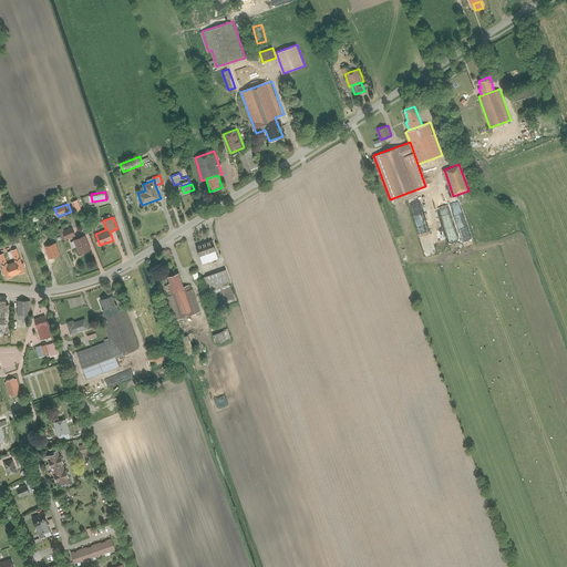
[(64,227),(60,228),(64,239),(75,235),(72,227),(65,229),(64,227)]
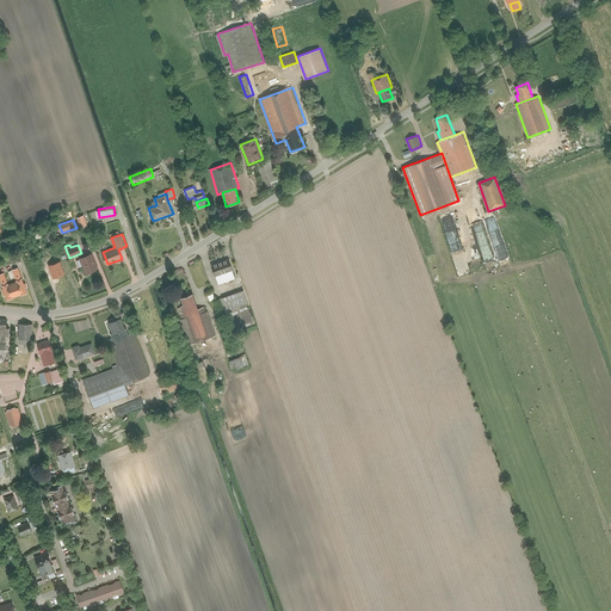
[(92,253),(79,258),(85,273),(98,269),(92,253)]
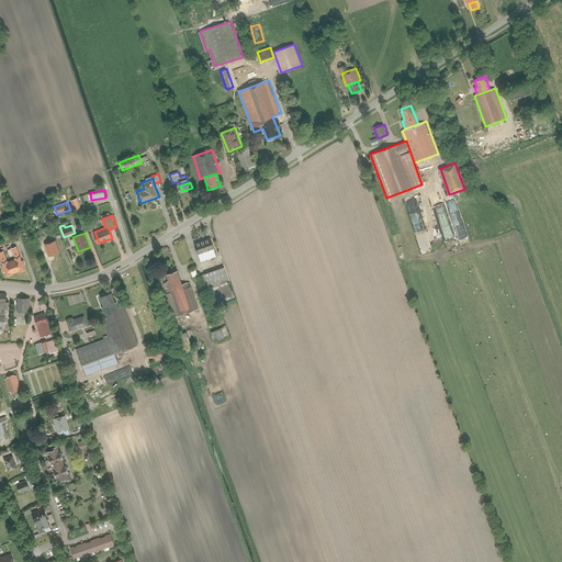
[(217,256),(211,237),(194,244),(201,261),(217,256)]
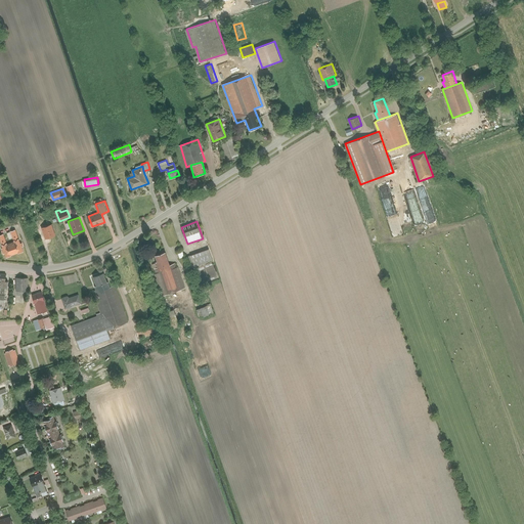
[(52,224),(42,227),(46,239),(55,235),(52,224)]
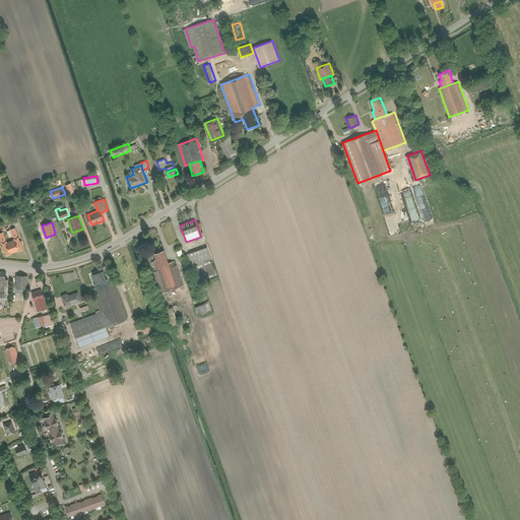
[(5,251),(6,255),(23,249),(22,245),(23,244),(22,240),(20,241),(16,228),(7,231),(9,236),(13,235),(14,239),(7,242),(4,232),(0,233),(0,235),(3,246),(2,247),(3,252),(5,251)]
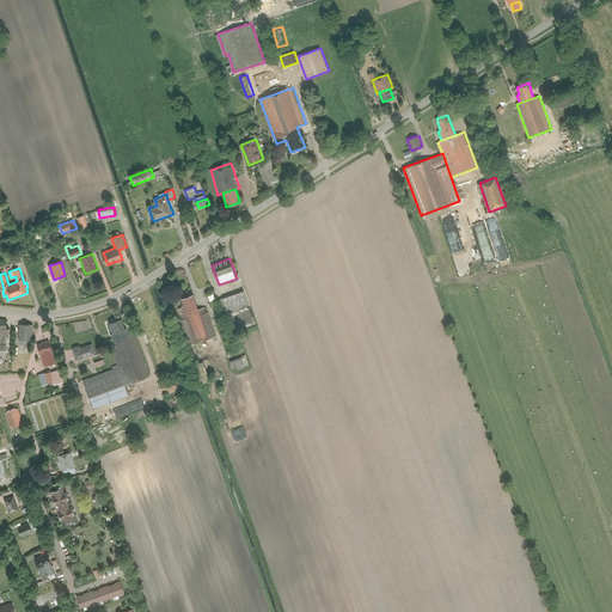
[(69,276),(55,281),(61,297),(62,295),(74,292),(69,276)]
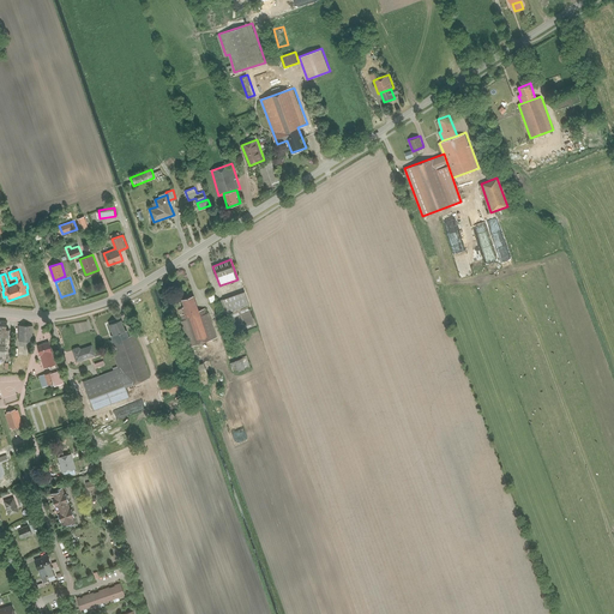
[(248,305),(244,290),(218,300),(223,313),(248,305)]
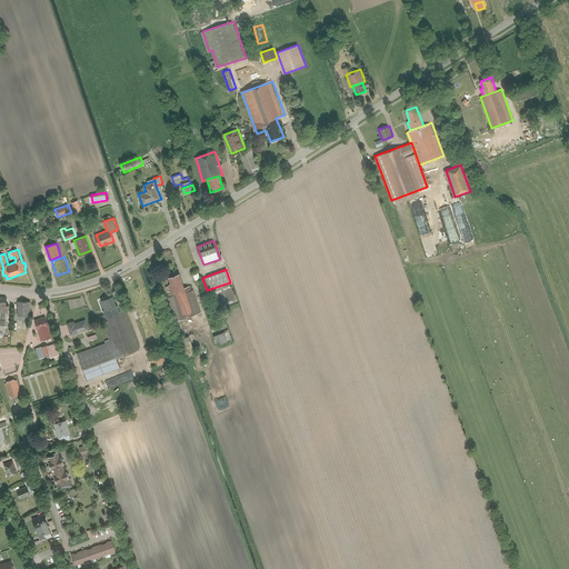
[(58,275),(60,283),(72,279),(69,271),(58,275)]
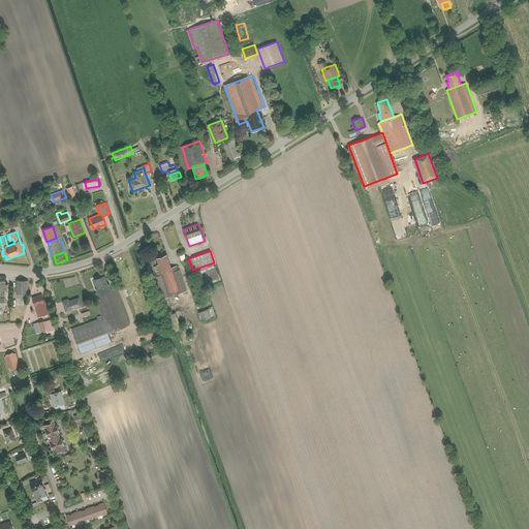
[(173,266),(167,253),(156,257),(159,263),(157,265),(159,270),(155,271),(156,275),(154,276),(162,300),(188,290),(178,263),(173,266)]
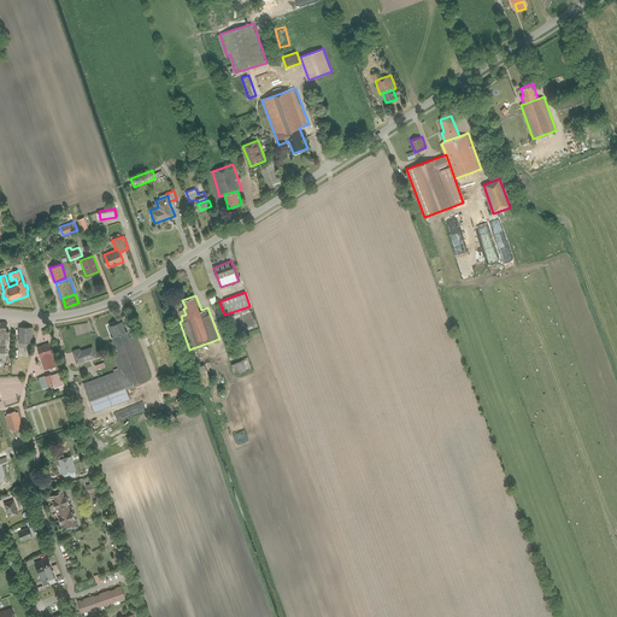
[(129,339),(122,319),(110,324),(115,336),(111,338),(112,341),(109,342),(118,369),(82,382),(94,412),(130,399),(127,388),(151,378),(135,338),(129,339)]
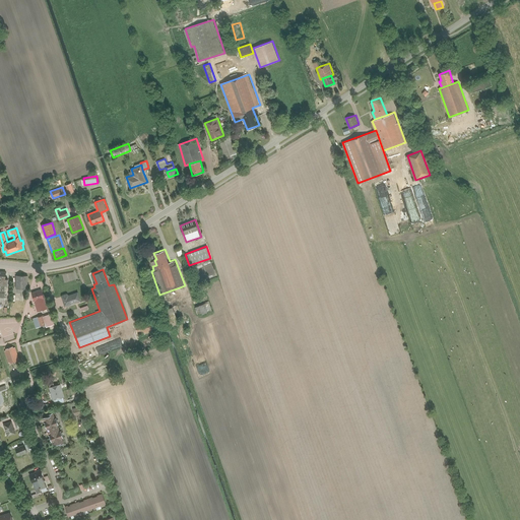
[(28,287),(28,275),(16,275),(16,287),(28,287)]
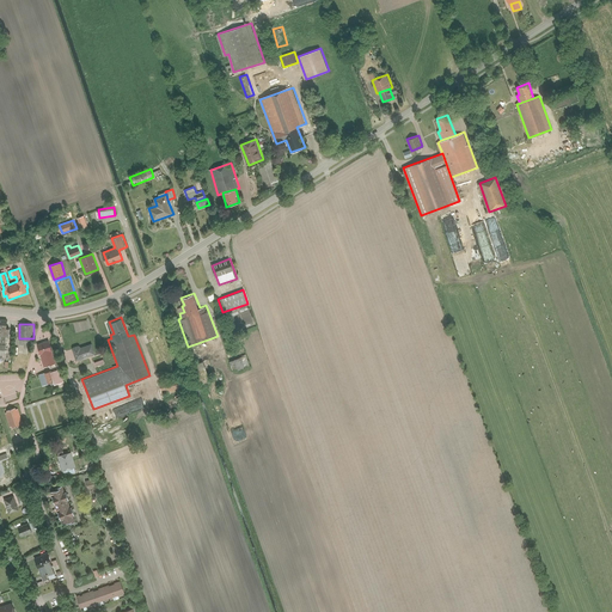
[(56,362),(49,340),(37,344),(44,367),(56,362)]
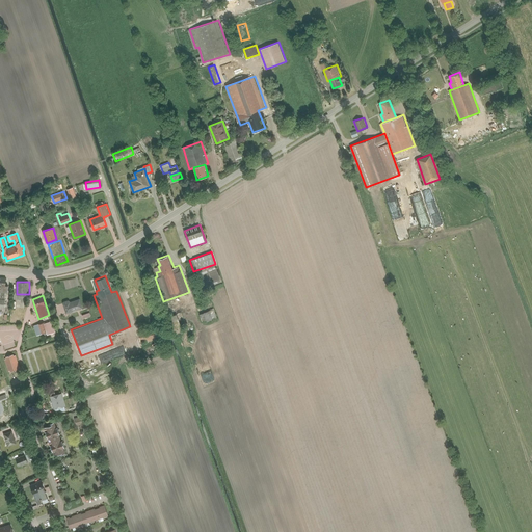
[(83,308),(80,297),(71,301),(68,299),(63,301),(63,303),(67,314),(83,308)]
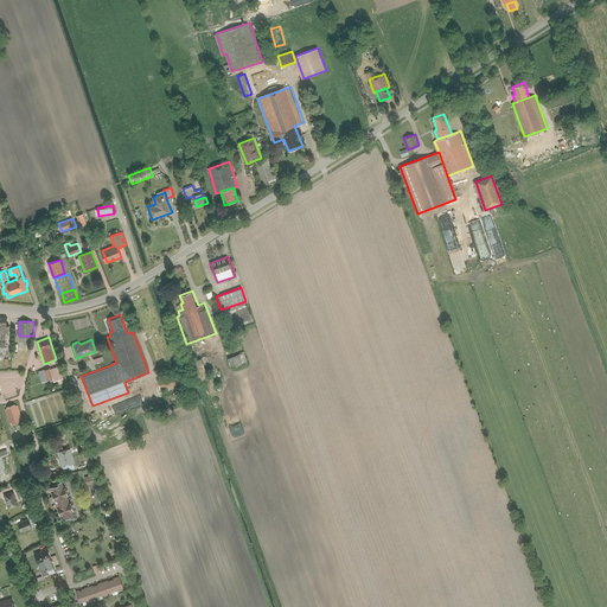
[(228,357),(230,368),(248,363),(246,352),(228,357)]
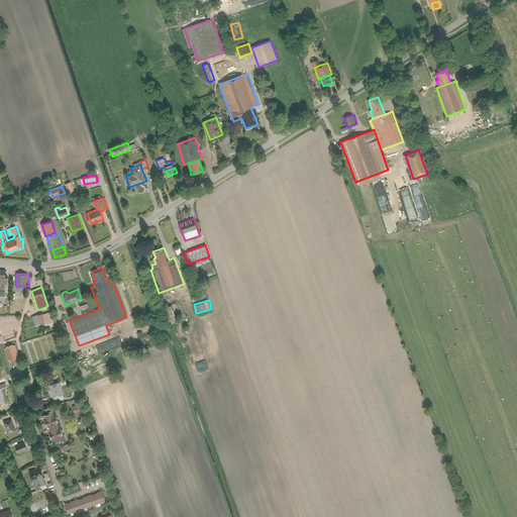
[(172,305),(166,307),(169,315),(175,313),(172,305)]
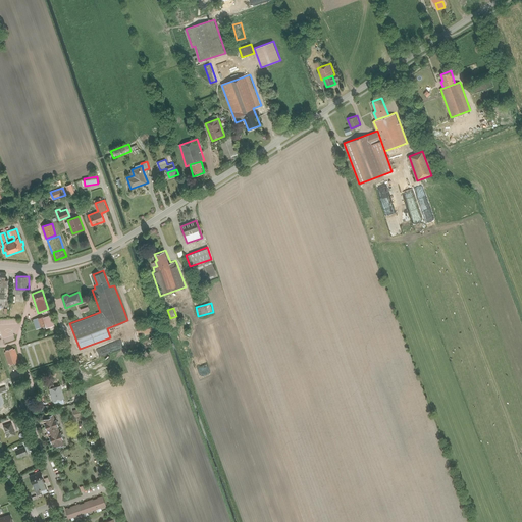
[(52,314),(34,319),(36,328),(45,326),(46,328),(55,325),(52,314)]
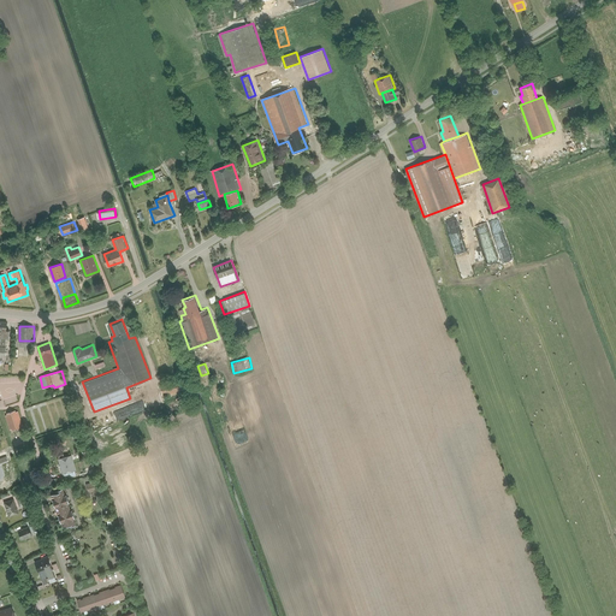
[(160,385),(163,397),(183,392),(181,381),(160,385)]
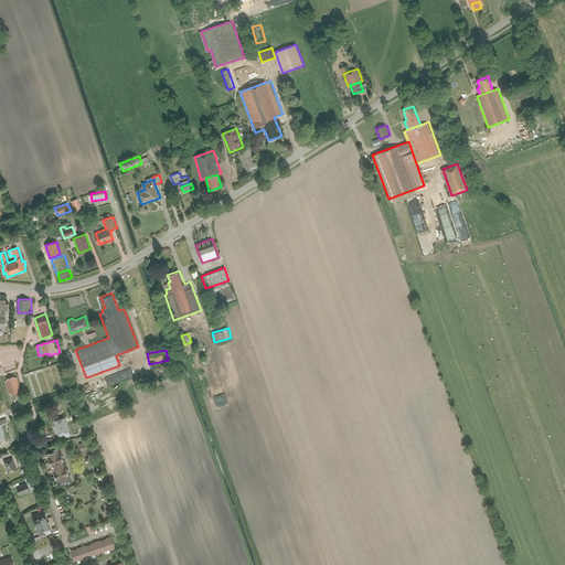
[(14,376),(7,379),(7,381),(4,381),(9,394),(11,393),(11,395),(20,392),(20,391),(21,390),(17,376),(14,377),(14,376)]
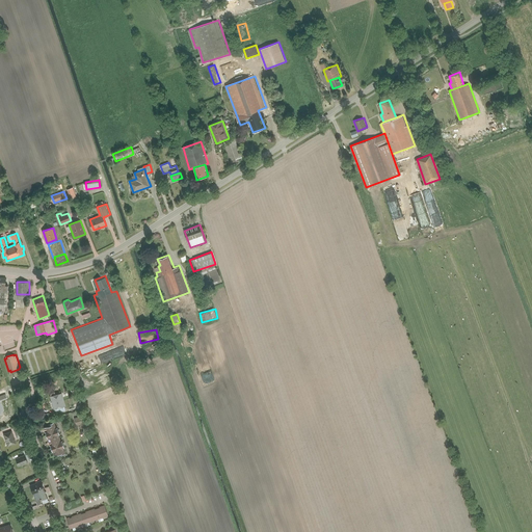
[(8,390),(0,392),(0,399),(6,397),(5,394),(9,393),(8,390)]
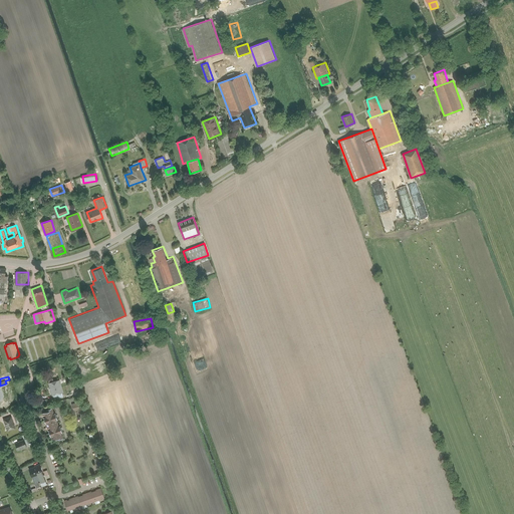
[(64,392),(60,379),(48,382),(52,396),(64,392)]
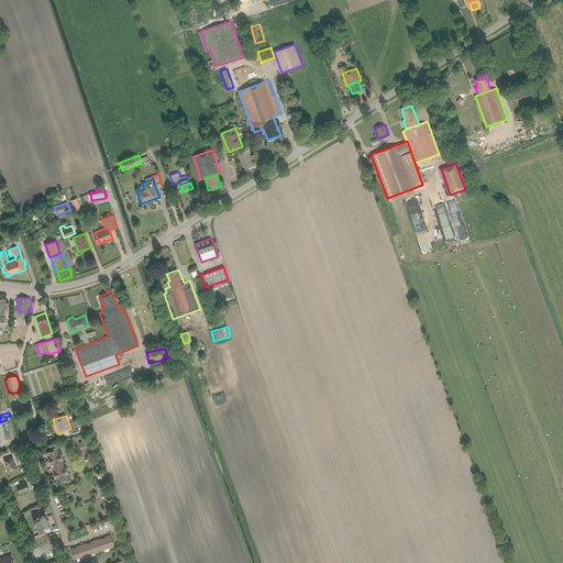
[(86,439),(78,441),(81,450),(89,448),(86,439)]
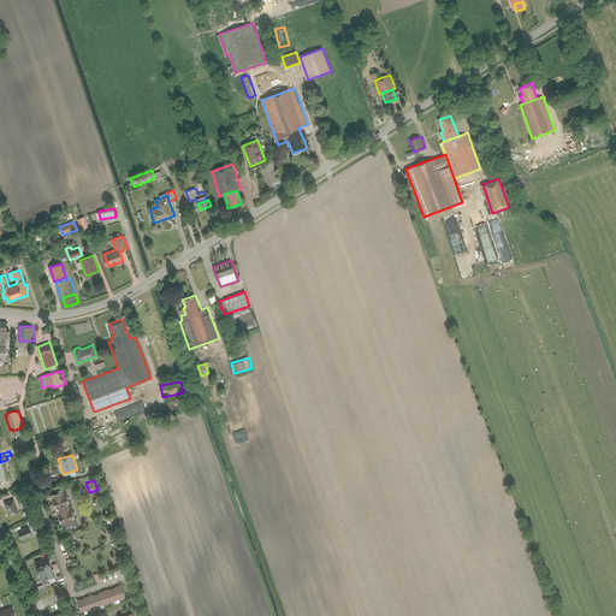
[(77,525),(63,489),(58,491),(59,493),(52,496),(64,528),(69,526),(69,527),(77,525)]
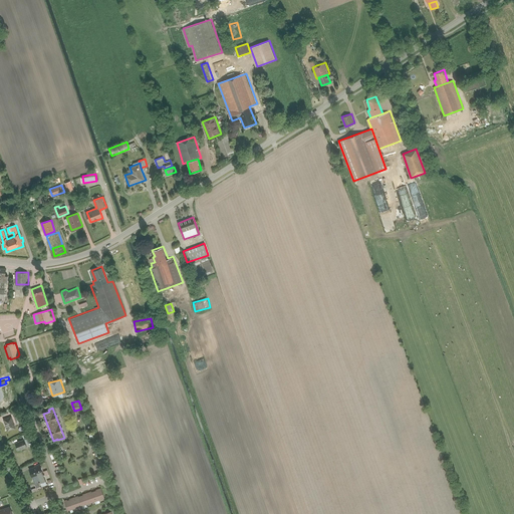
[(16,428),(11,416),(3,419),(8,431),(16,428)]
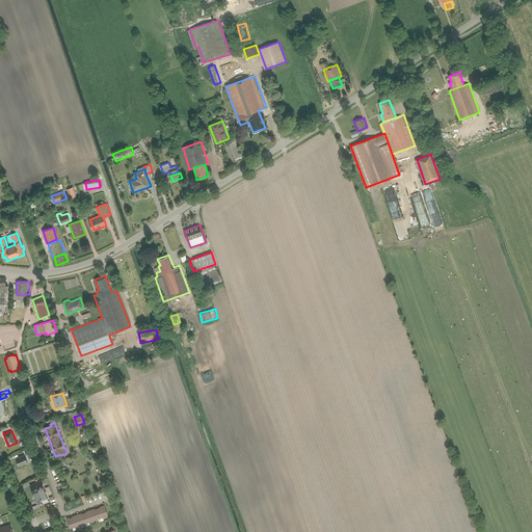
[(29,462),(25,454),(16,458),(19,467),(29,462)]
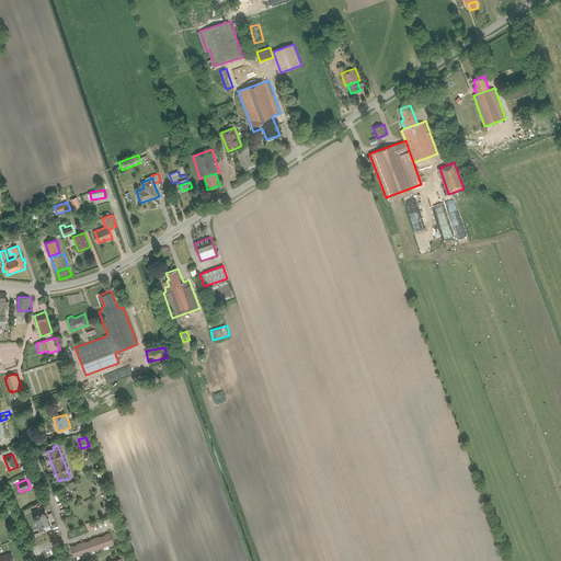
[(53,527),(46,508),(33,513),(39,533),(53,527)]
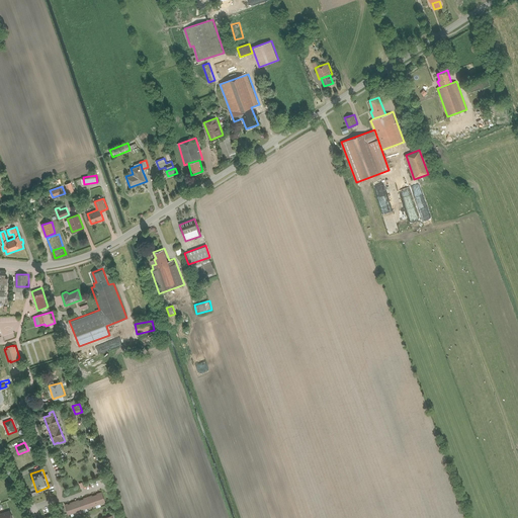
[(69,515),(106,502),(102,491),(65,504),(69,515)]
